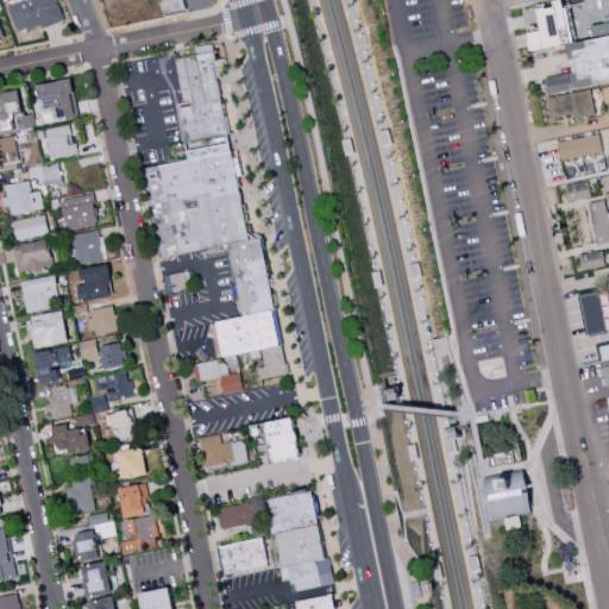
[(63,18),(56,0),(23,0),(7,6),(19,35),(63,18)]
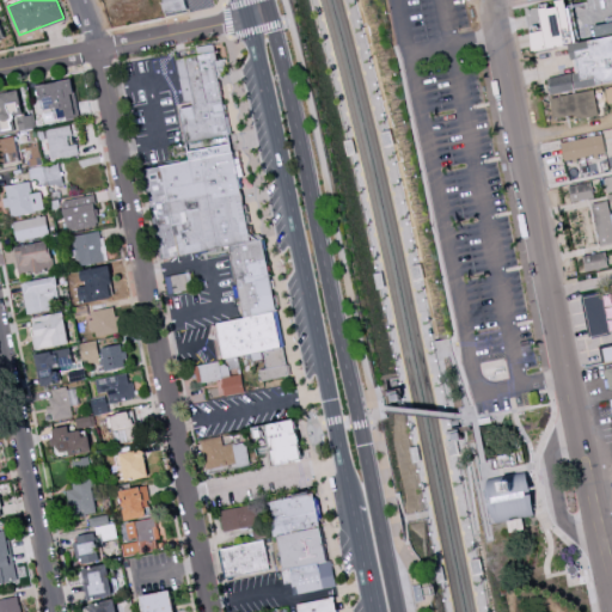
[(164,0),(167,12),(187,7),(184,0),(164,0)]
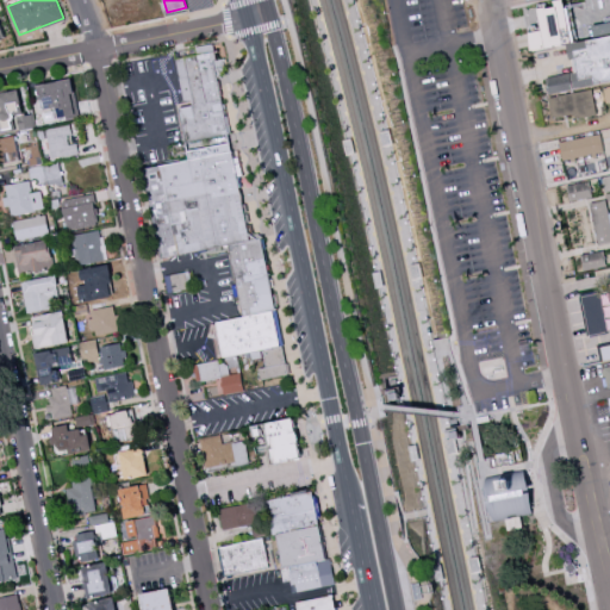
[(609,82),(609,35),(572,42),(565,0),(555,0),(554,0),(555,6),(537,8),(541,30),(529,32),(531,50),(568,44),(573,73),(546,76),(549,93),(609,82)]
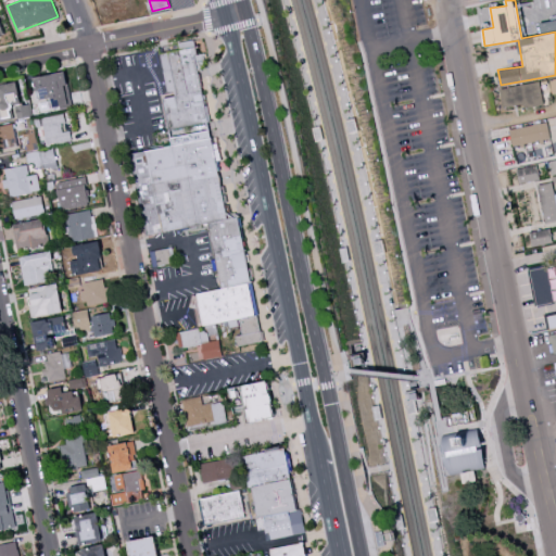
[(263,341),(238,217),(229,219),(194,47),(160,53),(168,96),(163,97),(173,146),(131,153),(148,235),(209,223),(223,289),(197,293),(203,326),(240,318),(243,335),(236,337),(238,345),(263,341)]
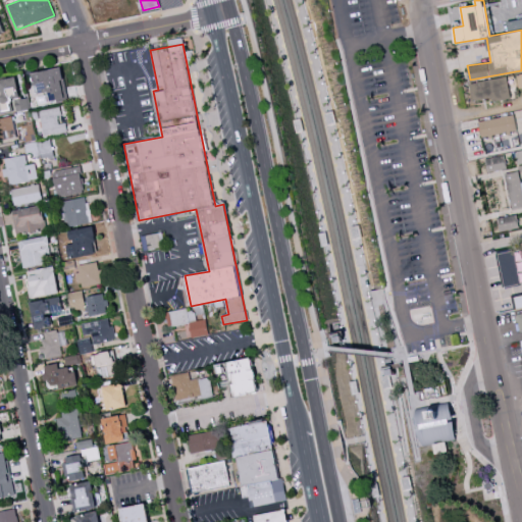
[(49,102),(66,99),(60,67),(32,72),(36,94),(47,92),(49,102)]
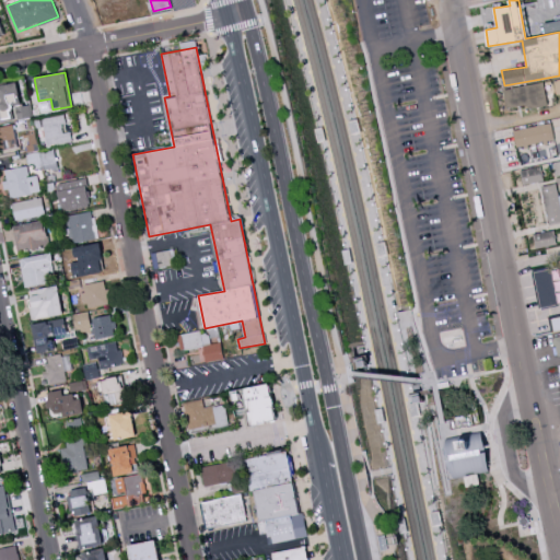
[(24,118),(18,81),(0,84),(0,112),(2,123),(24,118)]
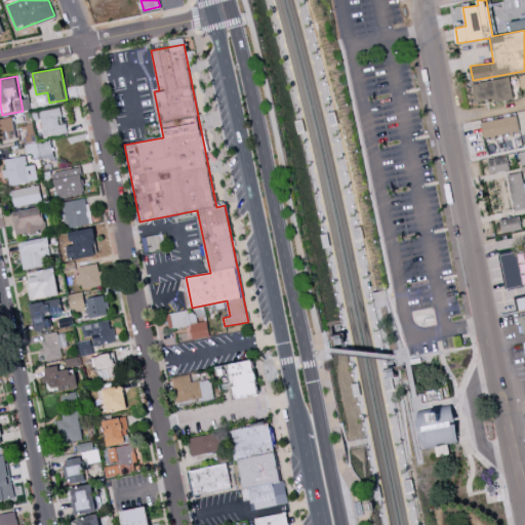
[(495,98),(495,102),(513,99),(511,78),(473,82),(475,101),(495,98)]
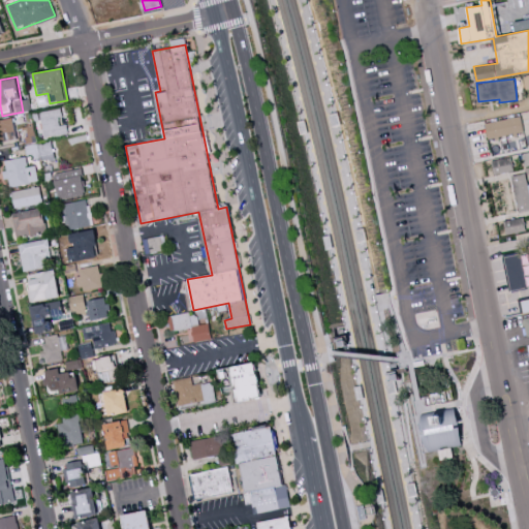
[(42,136),(68,134),(67,124),(61,125),(60,109),(40,111),(42,136)]
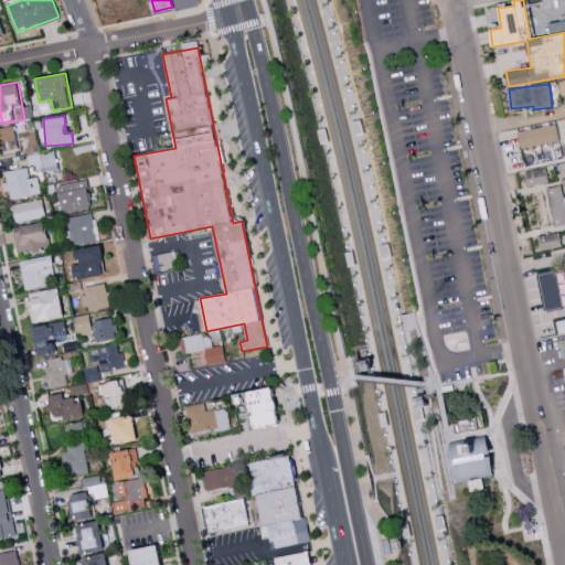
[(518,131),(521,149),(560,141),(556,124),(518,131)]
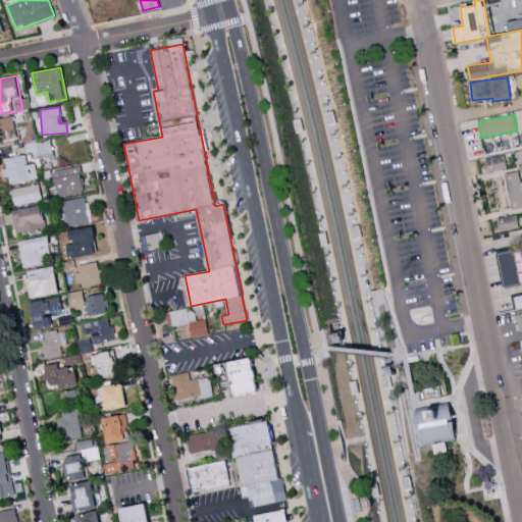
[(0,138),(14,138),(14,117),(0,117),(0,138)]
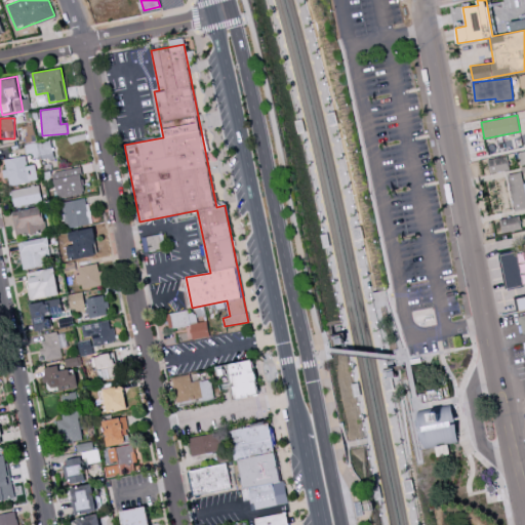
[(27,166),(25,156),(4,159),(6,169),(5,169),(8,186),(37,182),(34,164),(27,166)]
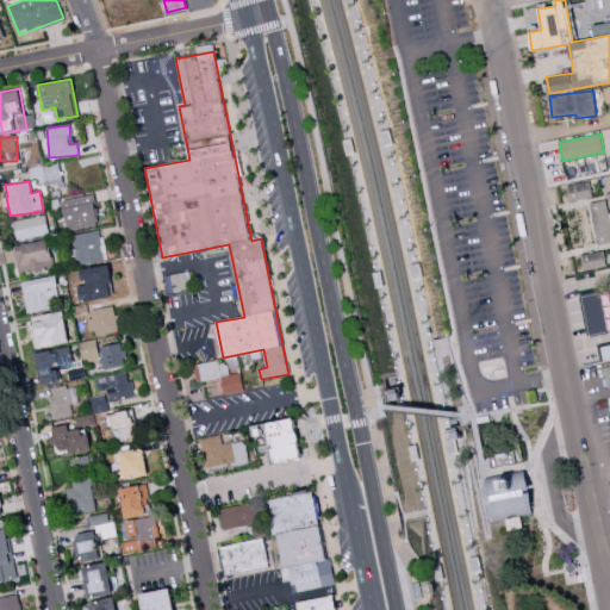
[(591,198),(589,181),(567,185),(570,201),(591,198)]
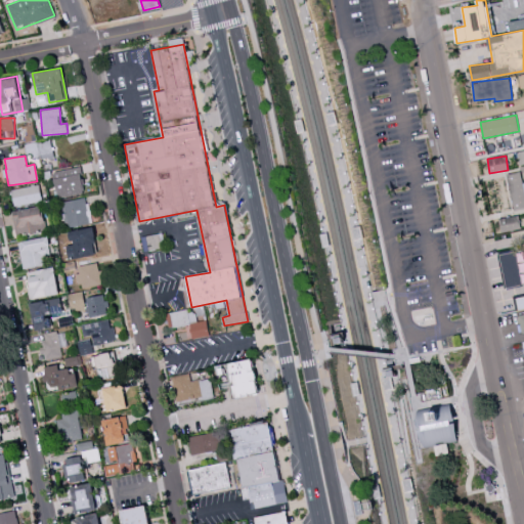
[(84,193),(80,167),(53,171),(57,198),(84,193)]
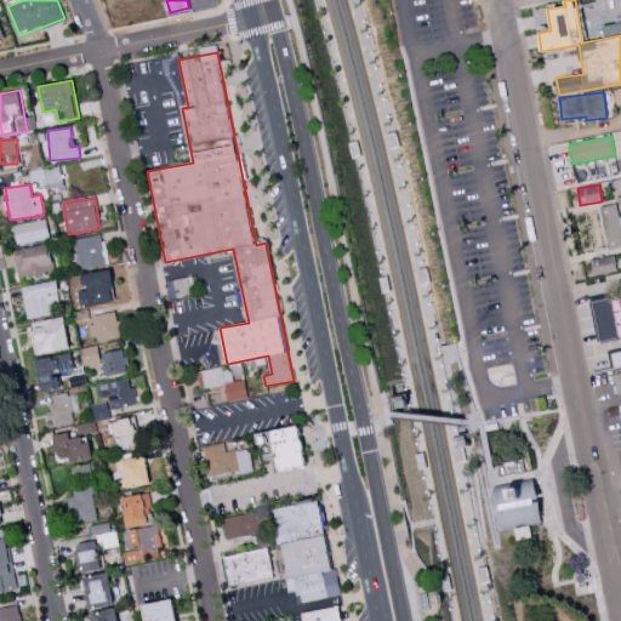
[(620,246),(620,228),(619,205),(602,206),(607,248),(620,246)]
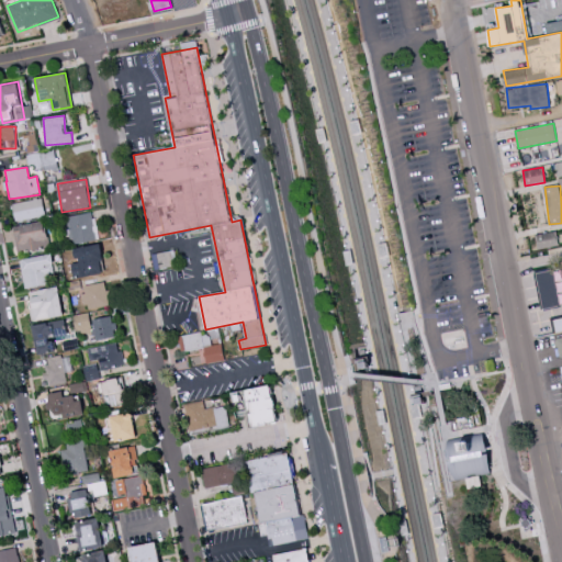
[(44,215),(42,199),(12,202),(14,218),(44,215)]
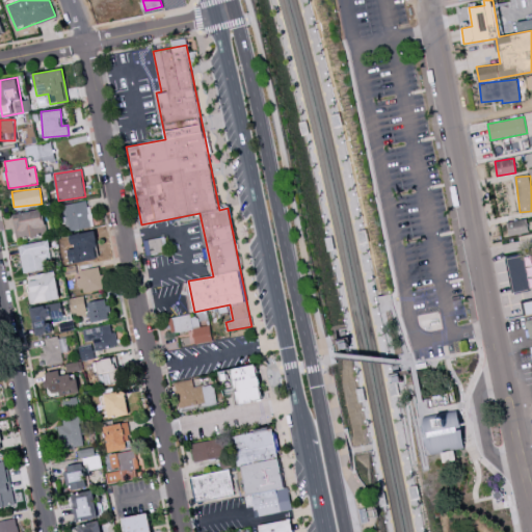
[(64,229),(90,225),(87,202),(62,204),(64,229)]
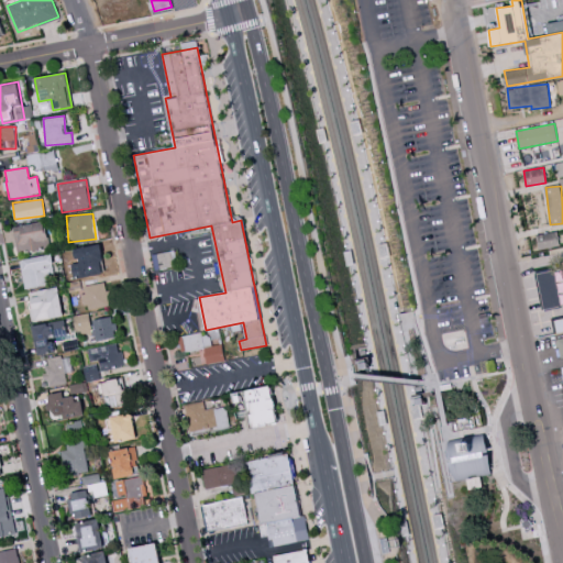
[(17,253),(48,249),(44,221),(13,227),(17,253)]
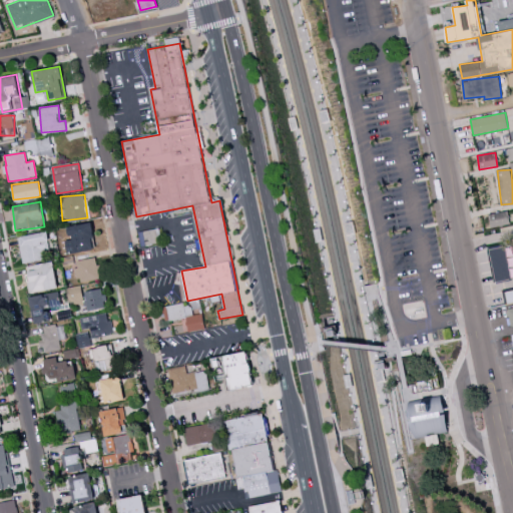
[(489,214),(491,227),(509,223),(507,210),(489,214)]
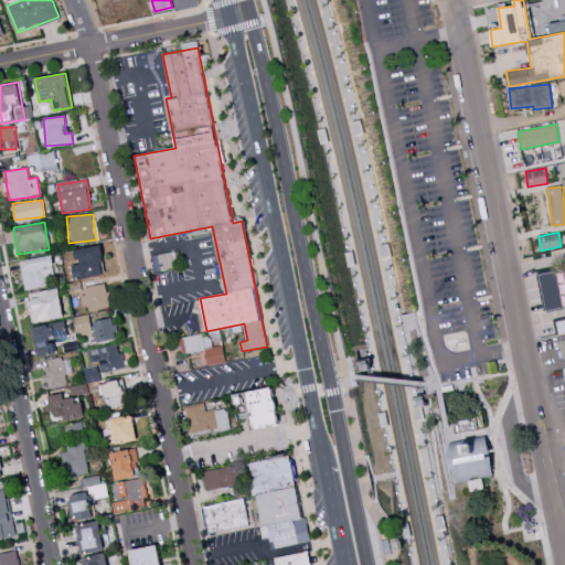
[(72,263),(73,278),(104,276),(102,246),(74,248),(75,262),(72,263)]
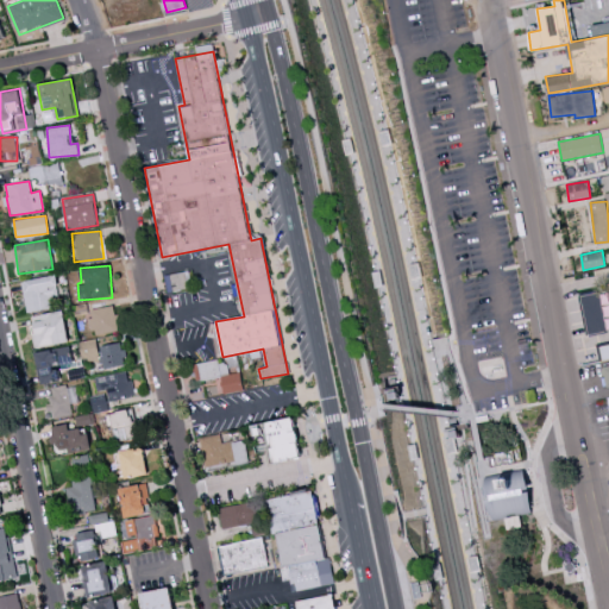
[(50,308),(48,297),(58,295),(55,275),(20,281),(27,313),(50,308)]
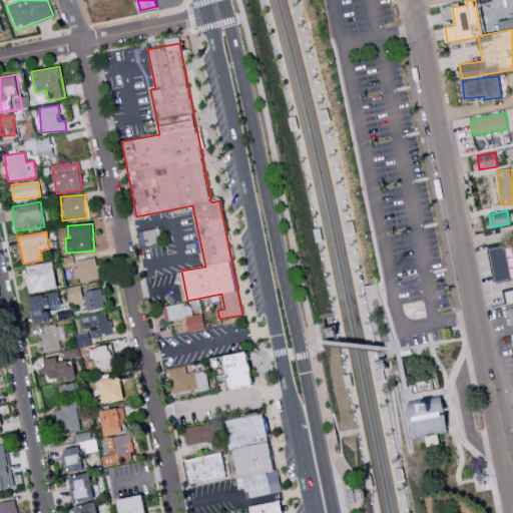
[(511,279),(505,246),(488,249),(494,283),(511,279)]
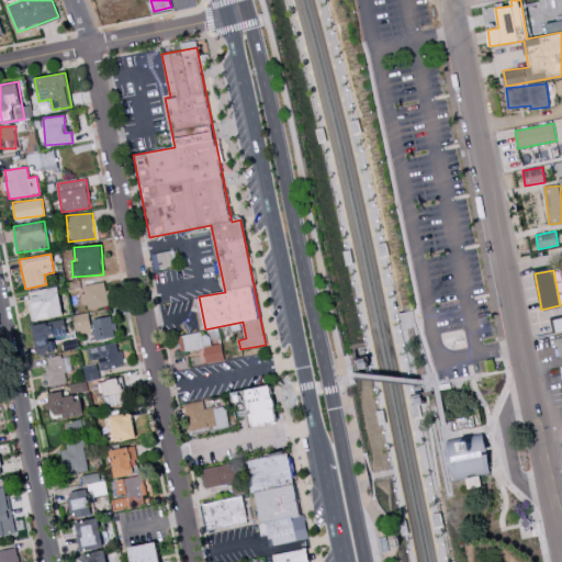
[(108,282),(83,284),(86,308),(110,305),(108,282)]
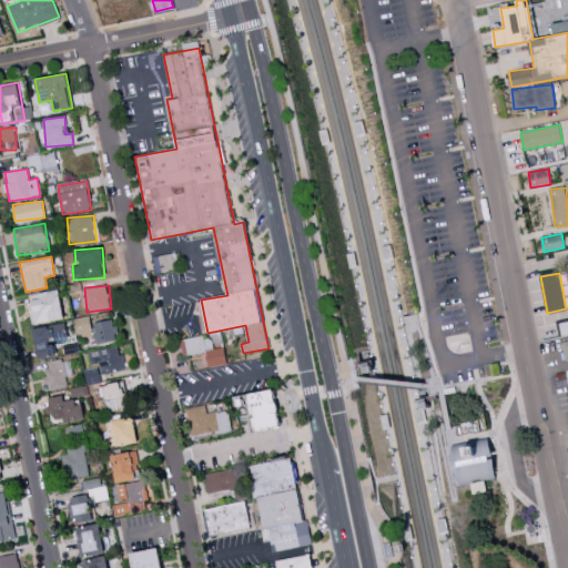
[(28,295),(33,324),(64,318),(59,288),(28,295)]
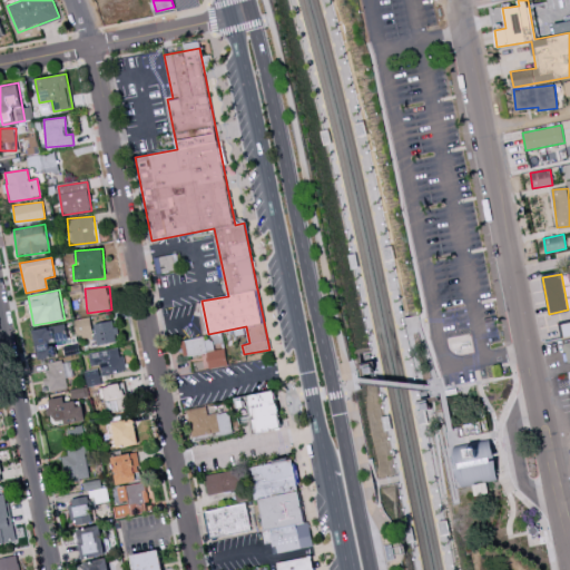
[(76,336),(92,334),(90,317),(75,318),(76,336)]
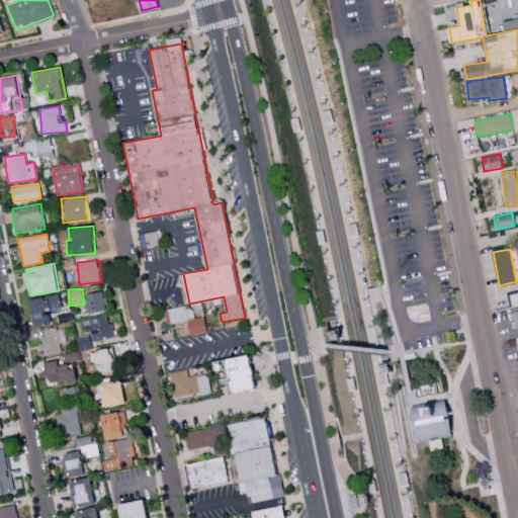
[(86,314),(106,312),(104,291),(84,293),(86,314)]
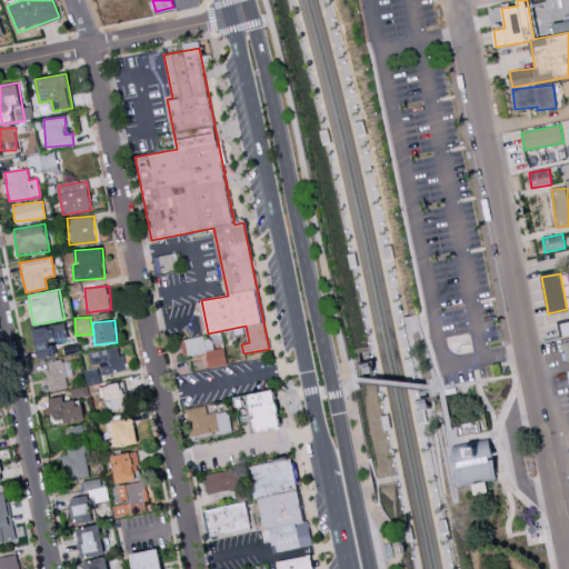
[(53,343),(68,341),(66,325),(35,328),(37,357),(55,356),(53,343)]
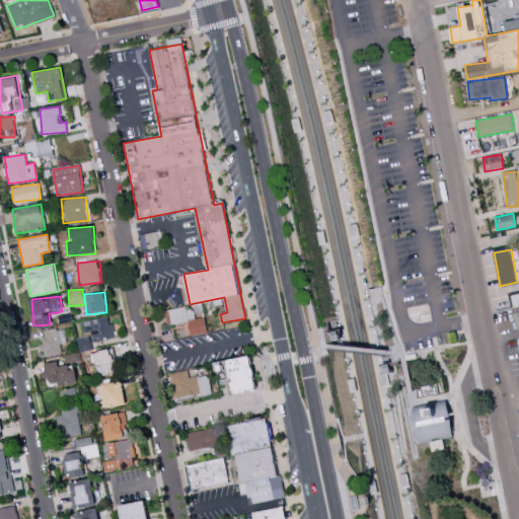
[(207,332),(205,317),(195,318),(193,306),(164,310),(167,324),(188,321),(191,336),(207,332)]
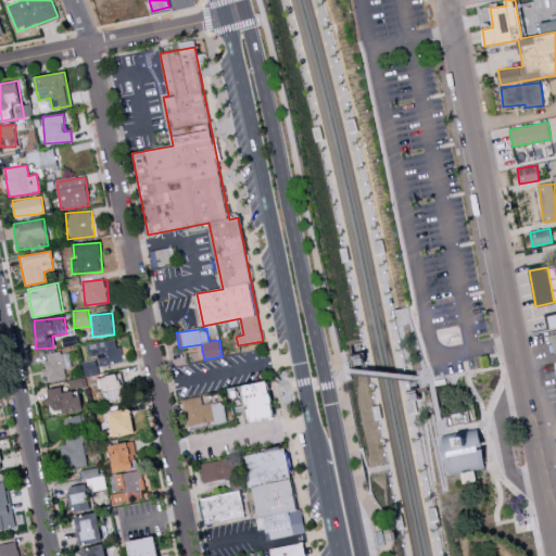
[(121,363),(118,340),(87,343),(89,357),(98,356),(99,365),(121,363)]
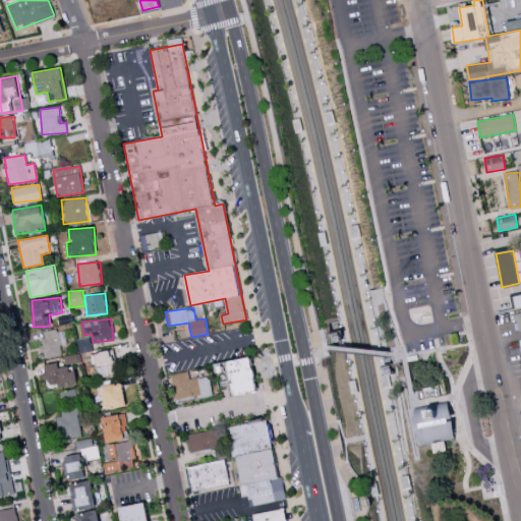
[(60,345),(67,344),(64,329),(44,332),(45,338),(40,339),(43,356),(61,354),(60,345)]
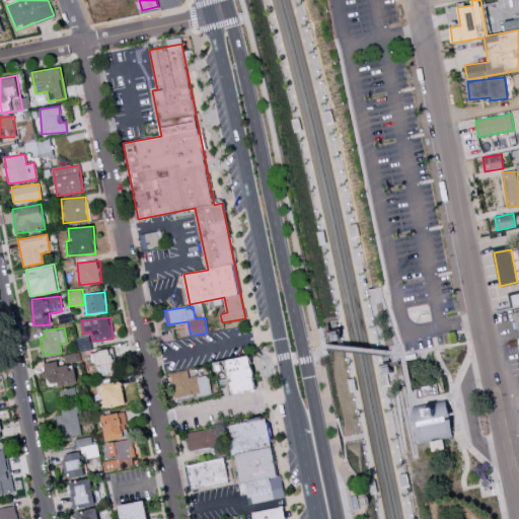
[(331,335),(335,334),(336,334),(339,332),(340,340),(332,341),(331,335)]
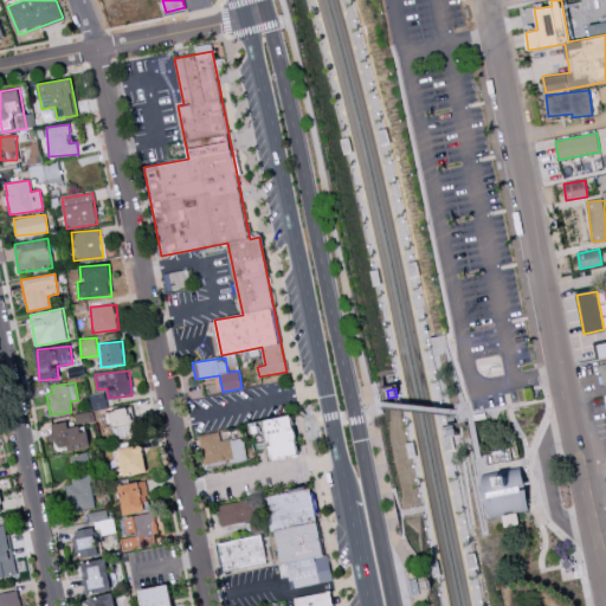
[(92,412),(108,408),(104,391),(89,395),(92,412)]
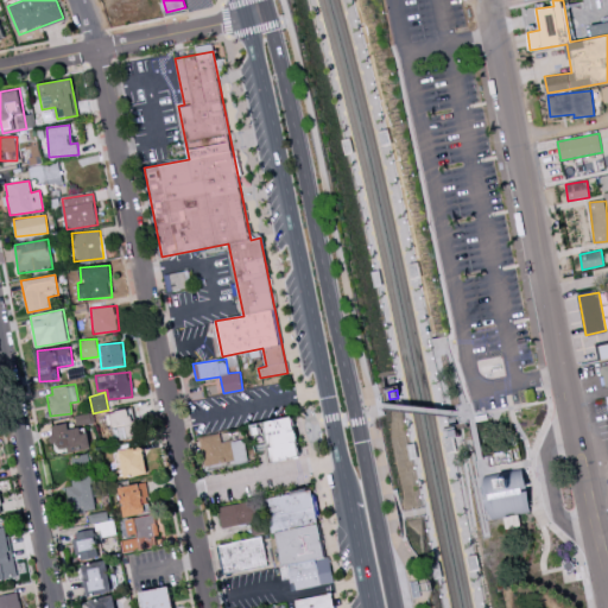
[(109,411),(113,439),(139,436),(135,409),(109,411)]
